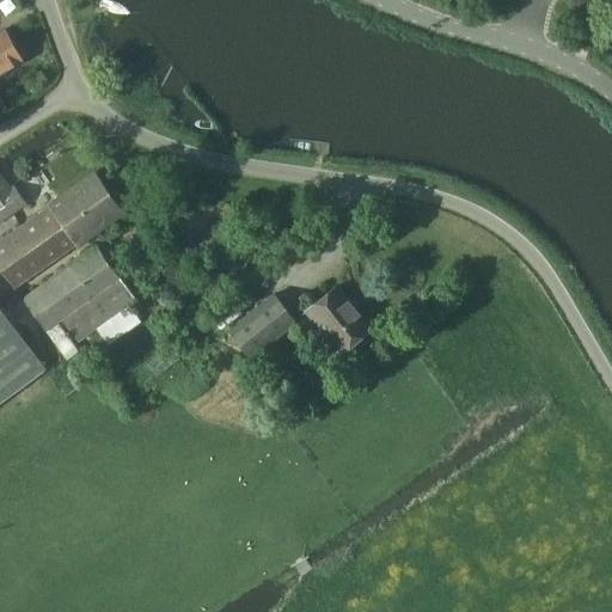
[(0,72),(23,59),(6,30),(0,32),(0,72)]
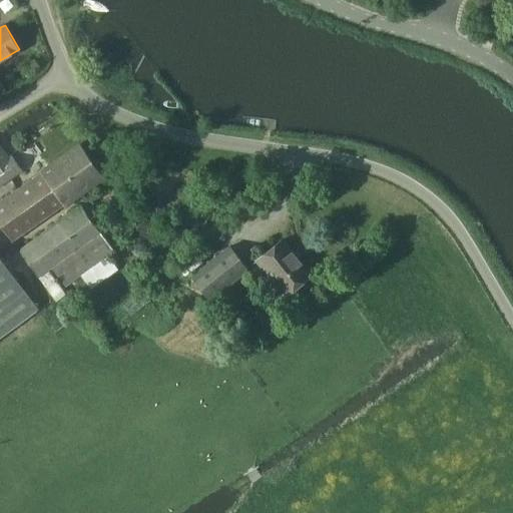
[(9,155),(0,141),(0,187),(26,169),(14,152),(9,155)]
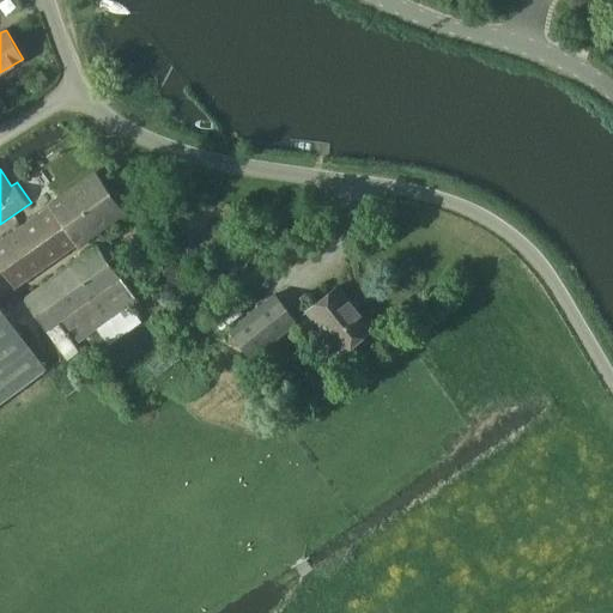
[(80,244),(123,213),(92,170),(49,201),(50,204),(0,240),(0,262),(18,287),(79,243),(80,244)]
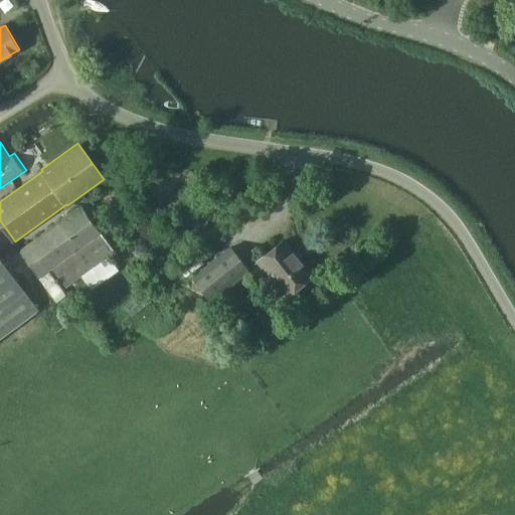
[(81,206),(20,250),(39,278),(52,268),(65,287),(81,276),(108,255),(115,251),(81,206)]
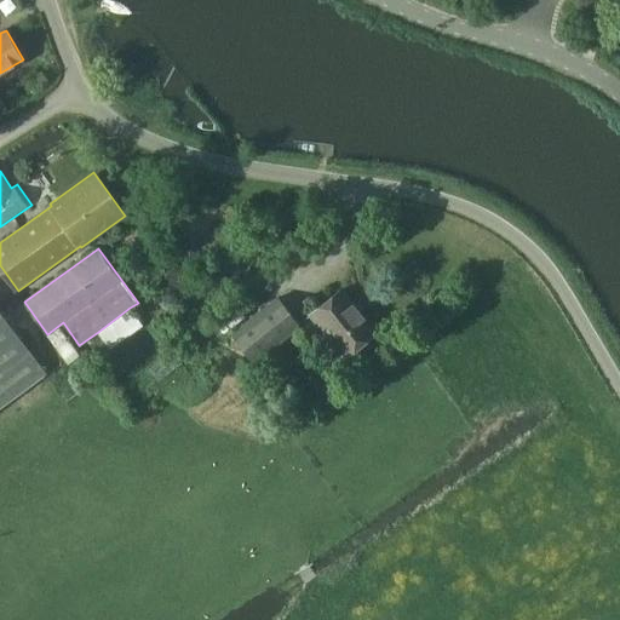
[(344,359),(377,332),(342,288),(309,315),(344,359)]
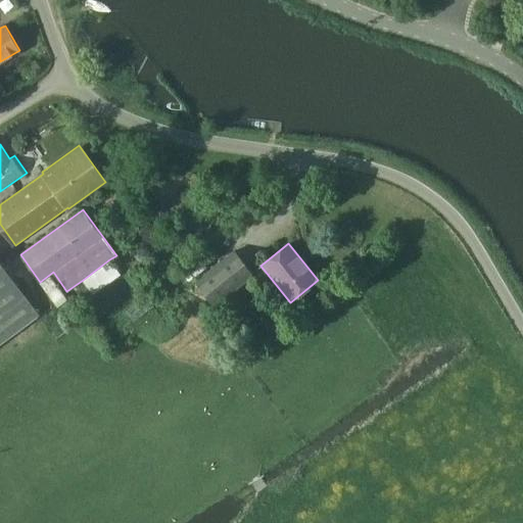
[(215,306),(254,275),(234,249),(194,281),(215,306)]
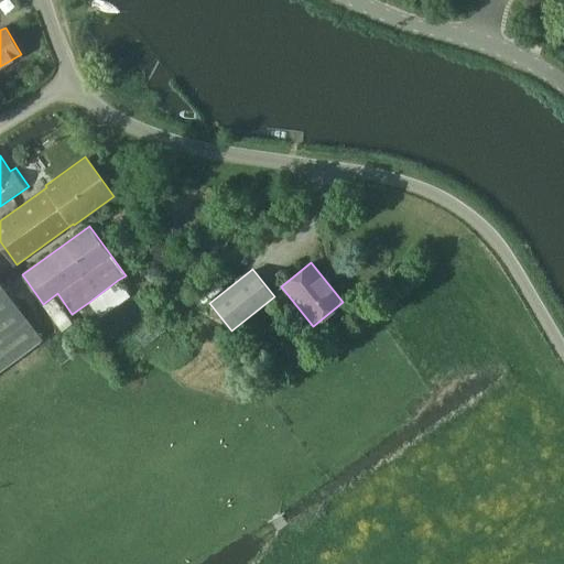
[(118,280),(89,302),(100,316),(130,295),(118,280)]
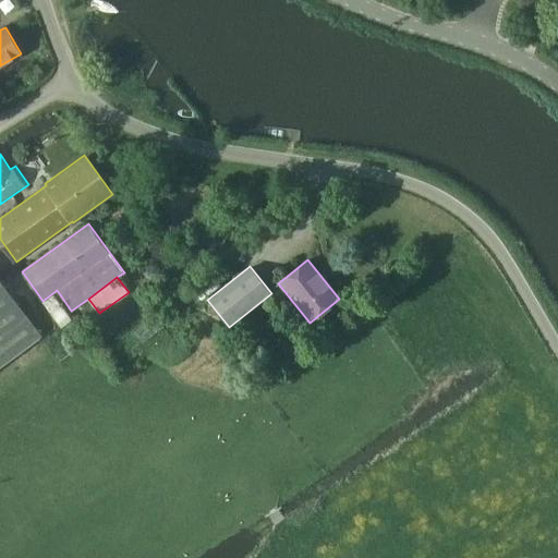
[(0,367),(43,336),(0,279),(0,367)]
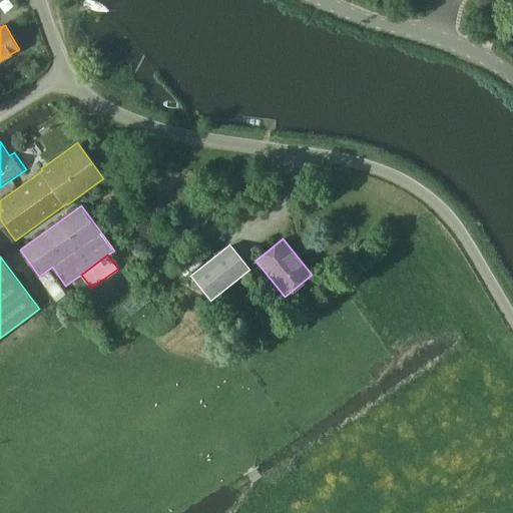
All buildings are outlined.
